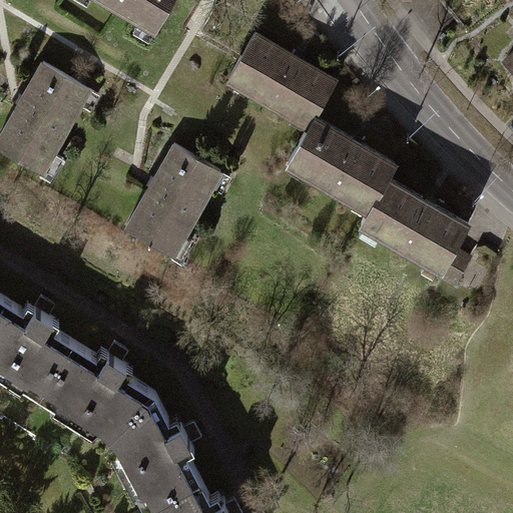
[(106,0),(153,27),(168,0),(106,0)]
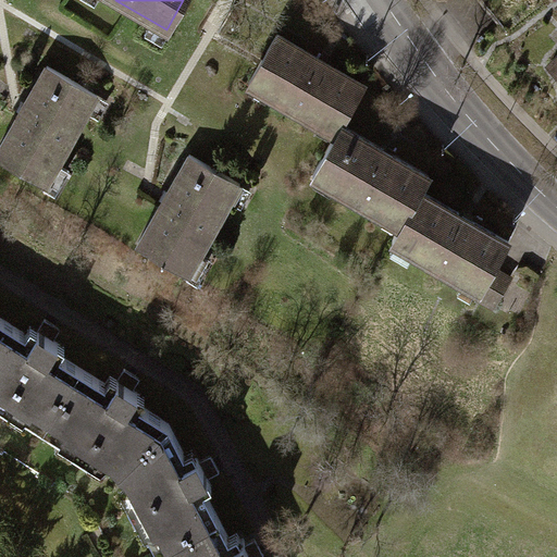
[(249,82),(335,133),(341,124),(363,85),(323,61),(277,34),(261,61),(249,82)]
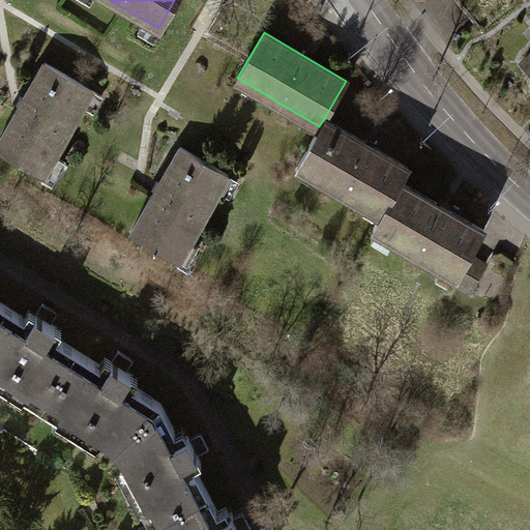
[(19,106),(0,139),(0,147),(42,171),(90,87),(45,61),(19,106)]
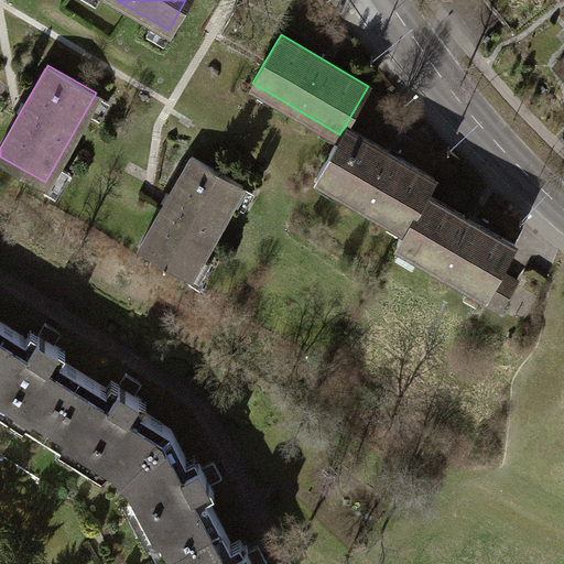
[(393,154),(345,126),(339,134),(316,174),(405,227),(426,192),(434,177),(393,154)]
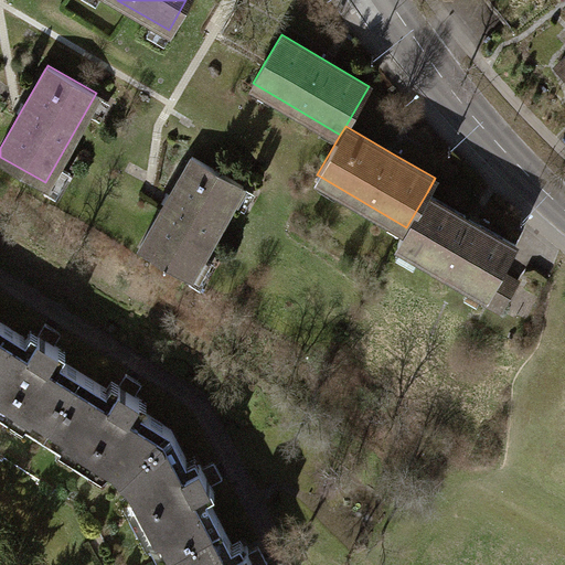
[(164,203),(139,246),(190,273),(243,184),(191,155),(164,203)]
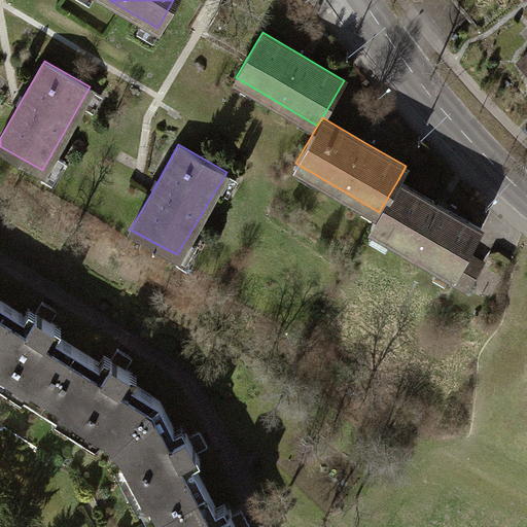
[(443,206),(398,179),(379,212),(372,223),(454,273),(466,252),(481,229),(443,206)]
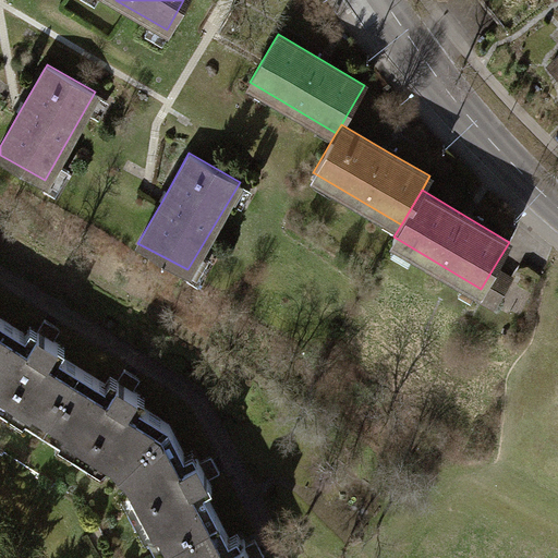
[(510,276),(494,267),(481,289),(476,295),(493,305),(510,276)]
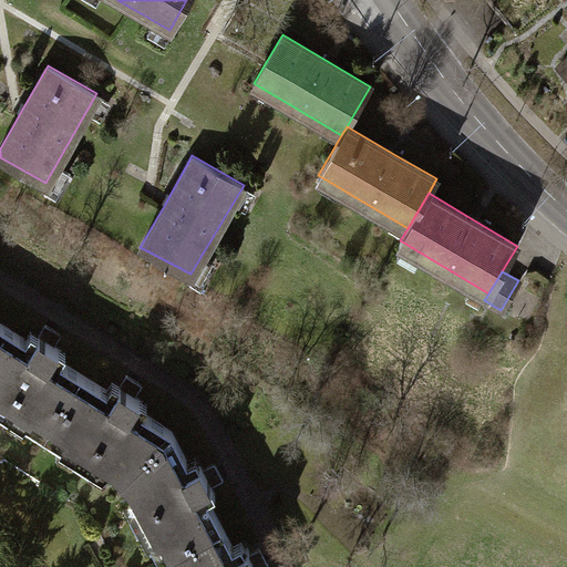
[(30,340),(0,321),(0,445),(4,449),(1,454),(19,466),(78,372),(52,356),(57,349),(51,344),(58,333),(41,323),(30,340)]
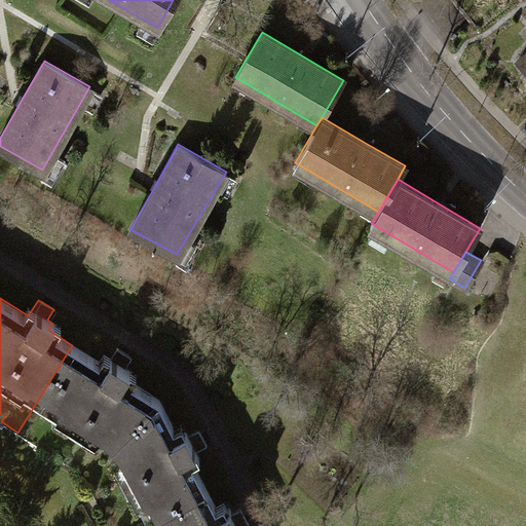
[(104,365),(72,345),(17,433),(35,443),(38,438),(54,447),(50,453),(65,462),(68,456),(84,466),(157,396),(125,377),(129,371),(123,368),(132,354),(116,345),(104,365)]
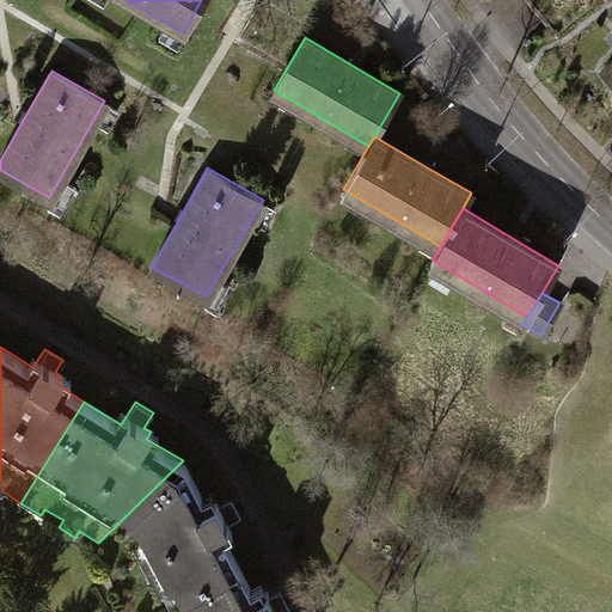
[(206,502),(183,460),(98,543),(111,563),(104,568),(112,585),(120,581),(129,599),(121,604),(124,611),(148,611),(238,564),(218,528),(239,516),(230,499),(216,505),(213,497),(206,502)]
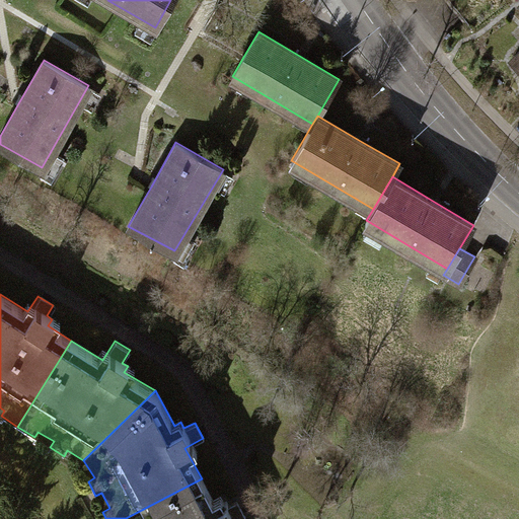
[(216,506),(202,478),(126,518),(239,518),(246,515),(237,500),(225,507),(223,502),(216,506)]
